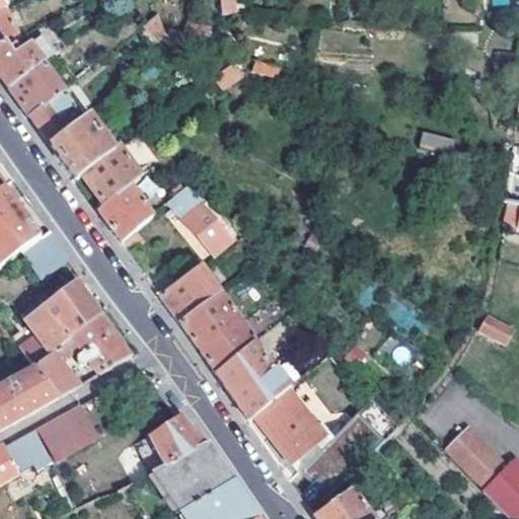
[(219,0),(221,16),(233,17),(231,0),(219,0)]
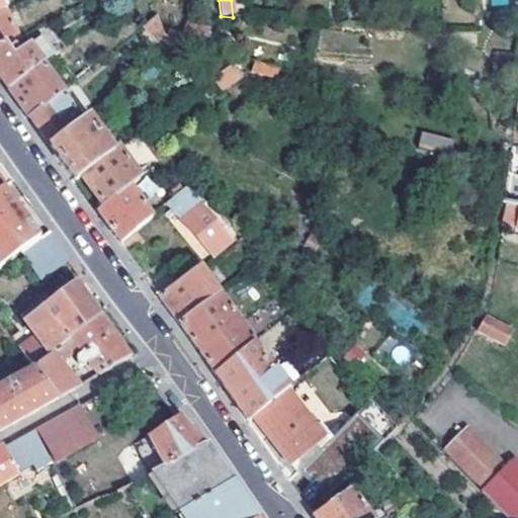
[(0,49),(15,40),(18,38),(4,7),(0,9),(0,49)]
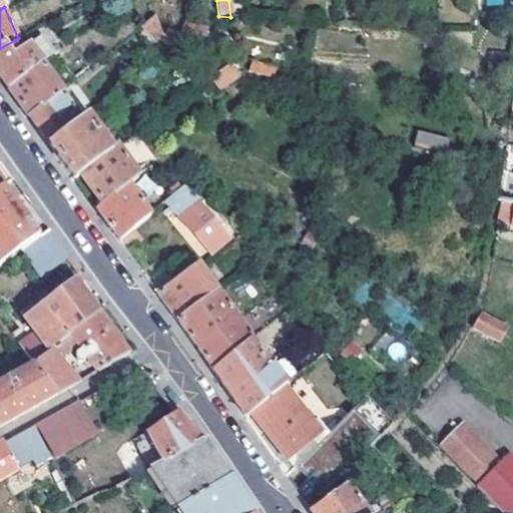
[(153,16),(141,27),(155,42),(157,40),(167,32),(153,16)]
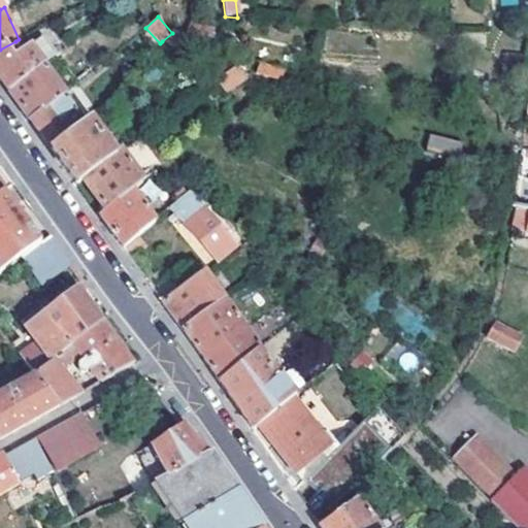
[(186,35),(191,38),(210,46),(215,34),(191,26),(189,27),(186,35)]
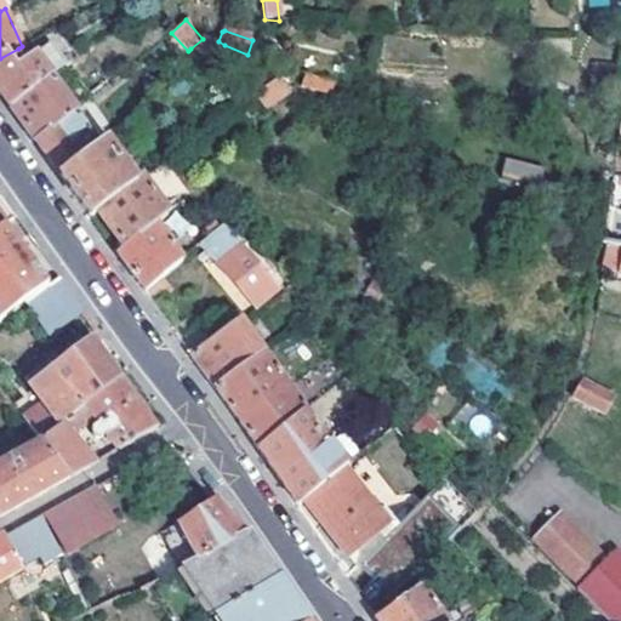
[(203,39),(191,49),(218,60),(224,45),(218,41),(208,34),(203,39)]
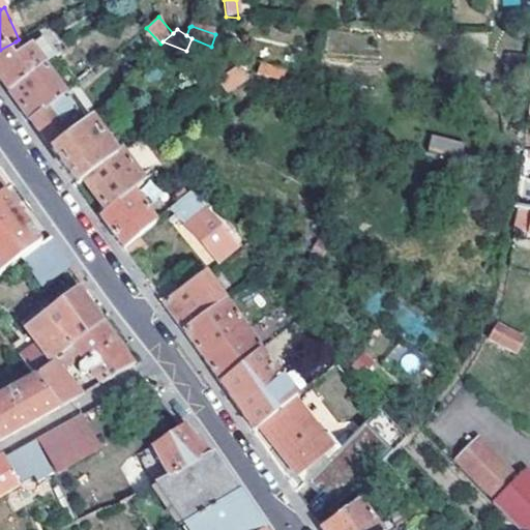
[(0,78),(9,91),(42,66),(29,48),(23,51),(16,41),(0,50),(0,78)]
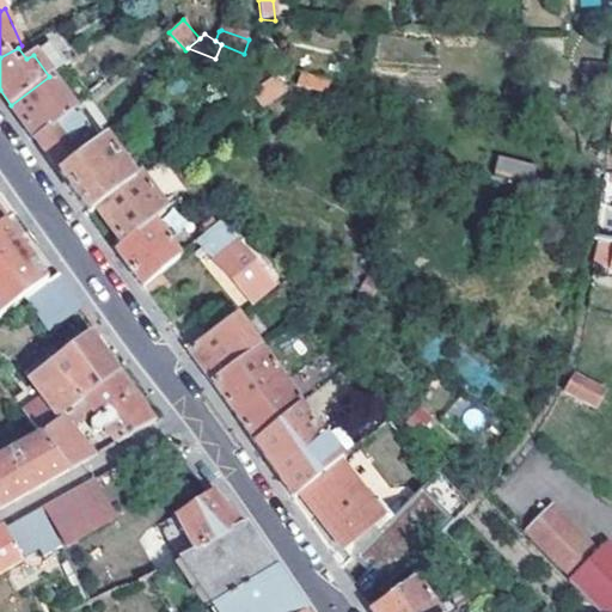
[(605,54),(587,51),(585,73),(603,75),(605,54)]
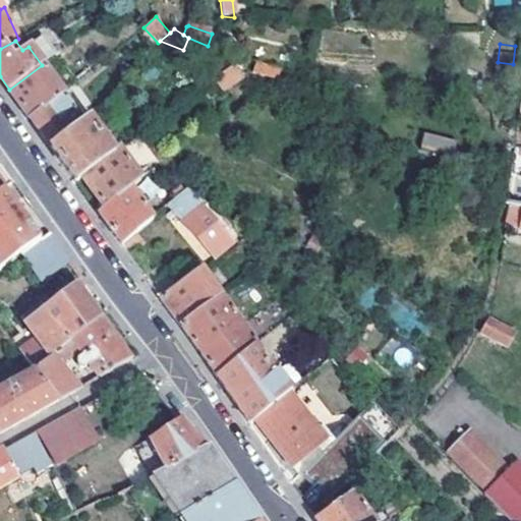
[(282,70),(255,63),(253,74),(279,81),(282,70)]
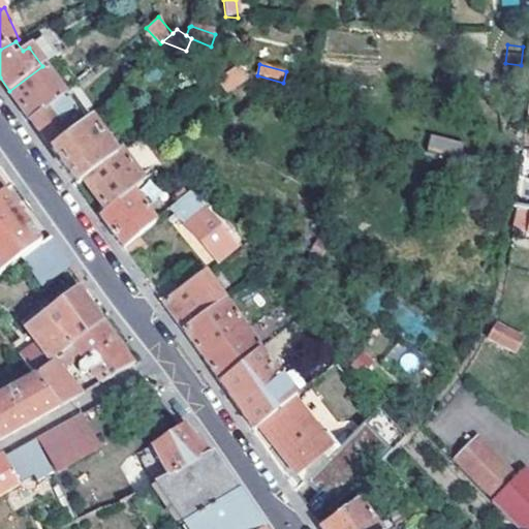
[(26,113),(31,121),(63,94),(42,66),(9,91),(26,113)]
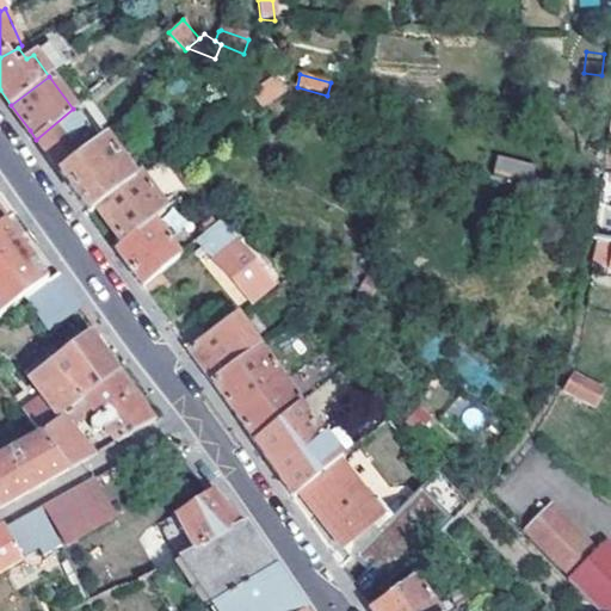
[(275,76),(250,94),(260,110),(285,92),(275,76)]
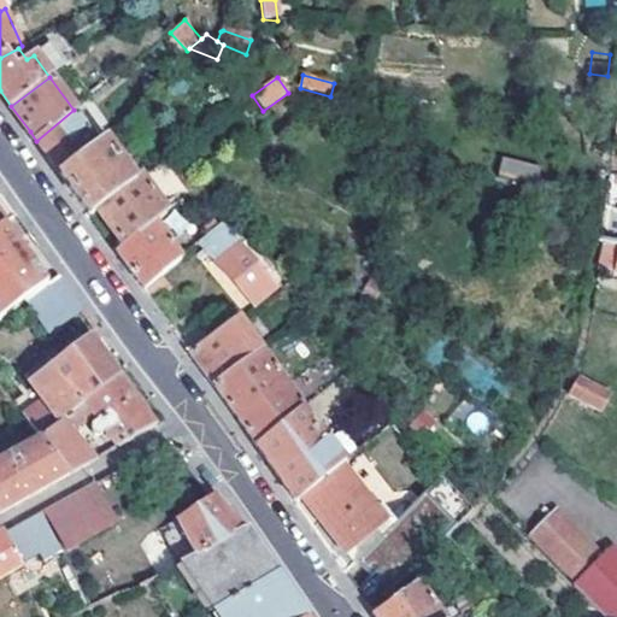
[(99,145),(74,110),(36,141),(53,165),(60,175),(99,145)]
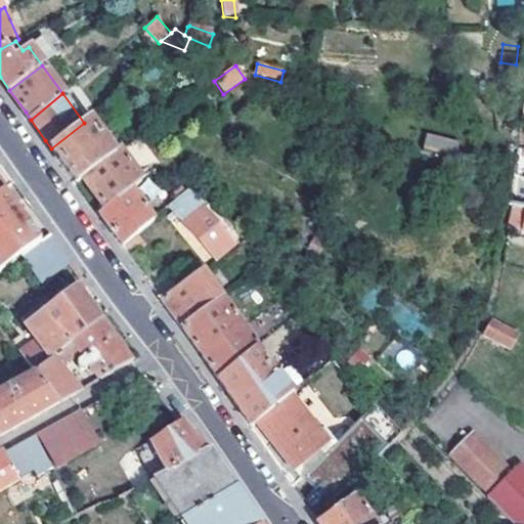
[(84,123),(51,148),(59,160),(70,174),(76,183),(81,179),(80,178),(113,153),(88,120),(84,123)]
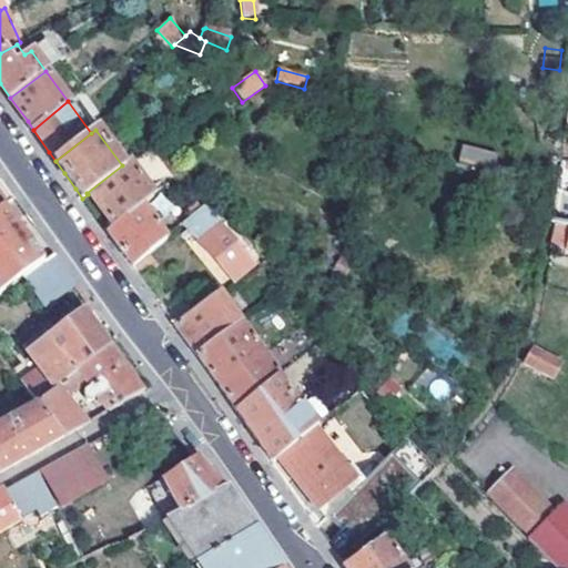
[(87,193),(88,194),(111,226),(141,203),(152,193),(128,161),(122,165),(87,193)]
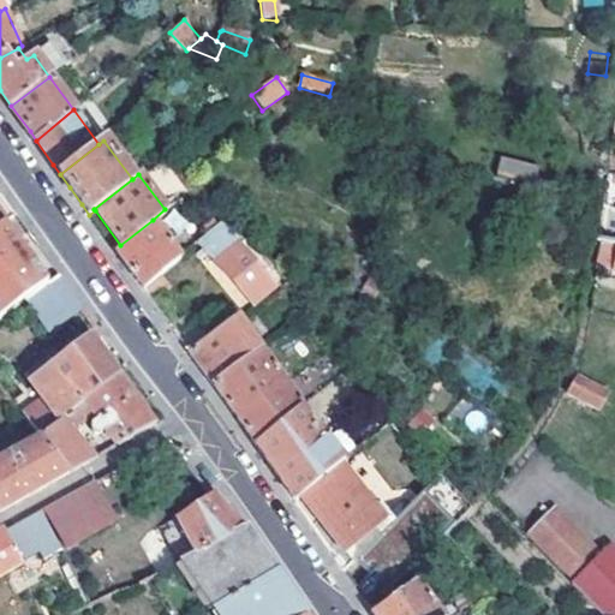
[(178,256),(153,220),(120,245),(121,246),(117,251),(137,281),(142,288),(178,257),(178,256)]
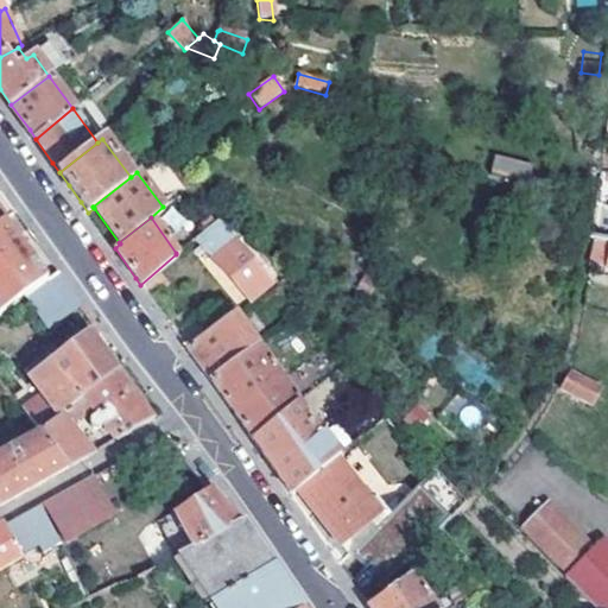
[(216,219),(195,238),(245,299),(268,280),(225,226),(216,219)]
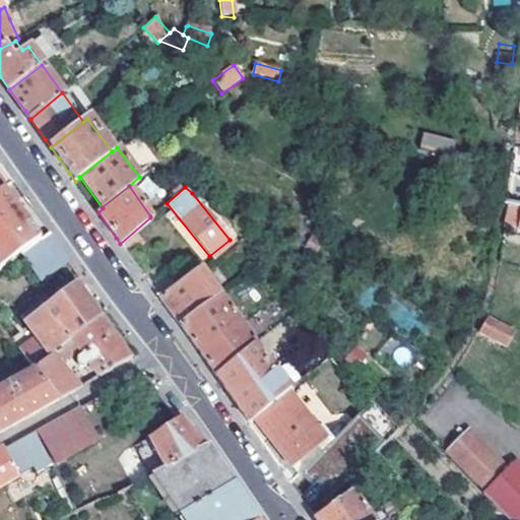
[(0,214),(14,204),(2,188),(0,189),(0,214)]
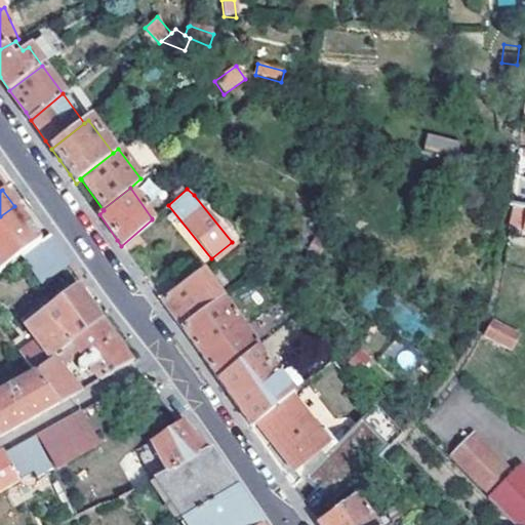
[(0,270),(40,241),(14,206),(0,216),(0,270)]
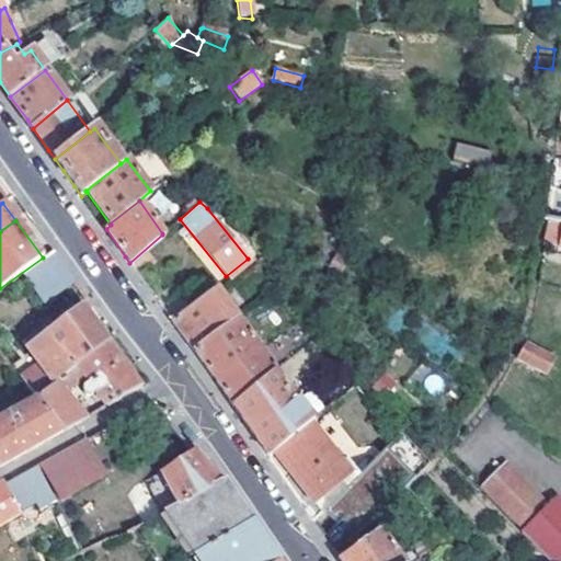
[(76,281),(54,251),(25,274),(45,301),(76,281)]
